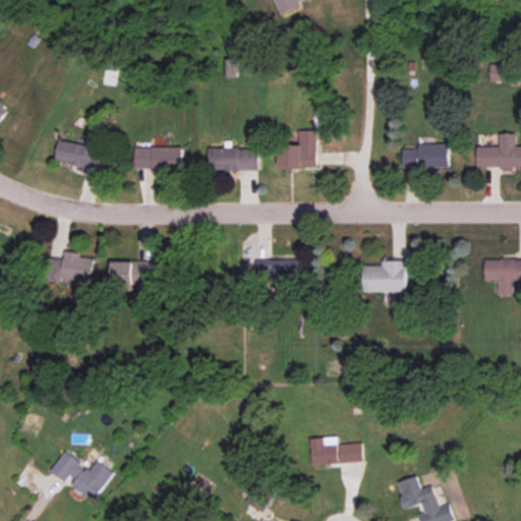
[(275,0),(281,14),(302,6),(300,1),(302,0),(275,0)]
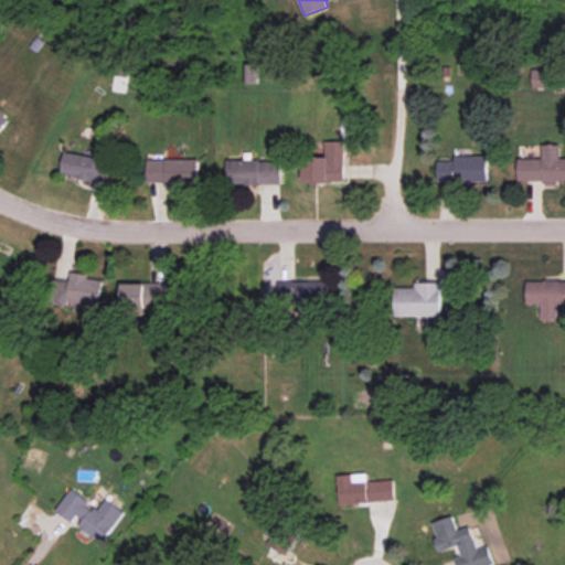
[(546,68),(532,68),(532,87),(546,87),(546,68)]
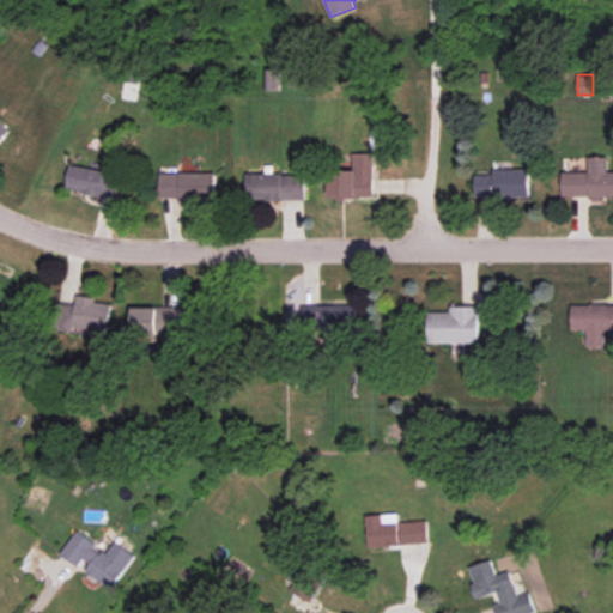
[(0,120),(0,144),(11,128),(0,120)]
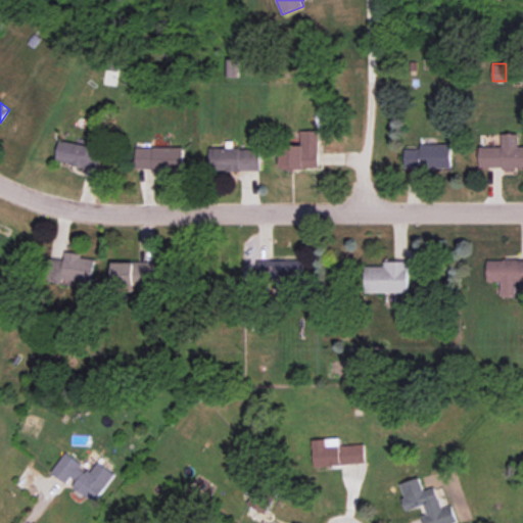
[(319,169),(318,130),(300,130),(301,145),(280,145),(281,170),(319,169)]
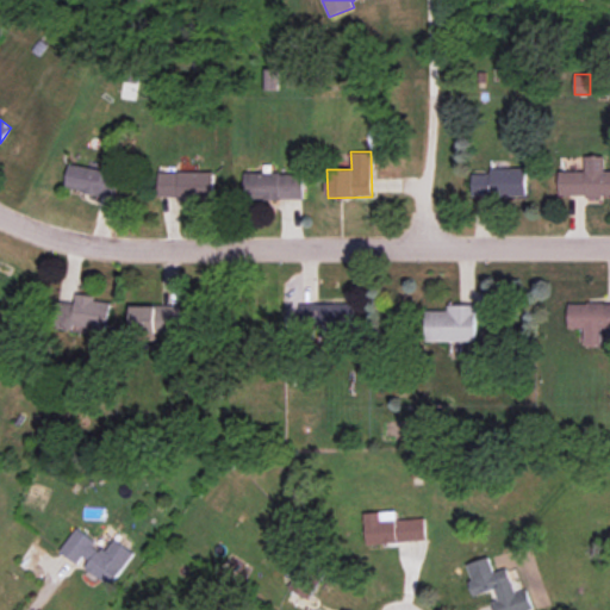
[(559,170),(560,197),(609,194),(609,169),(605,170),(604,156),(585,156),(585,170),(559,170)]
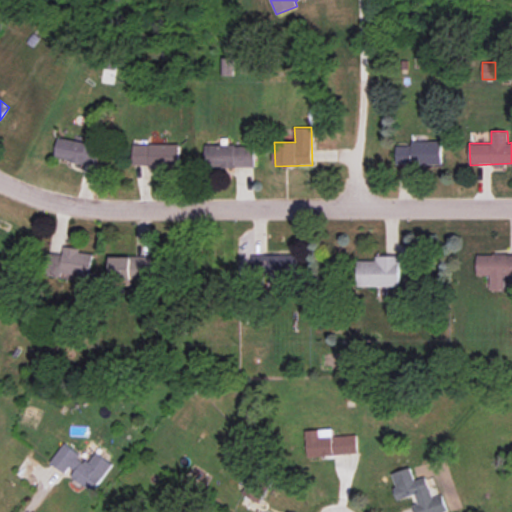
[(59,137),(56,158),(98,165),(101,144),(59,137)]
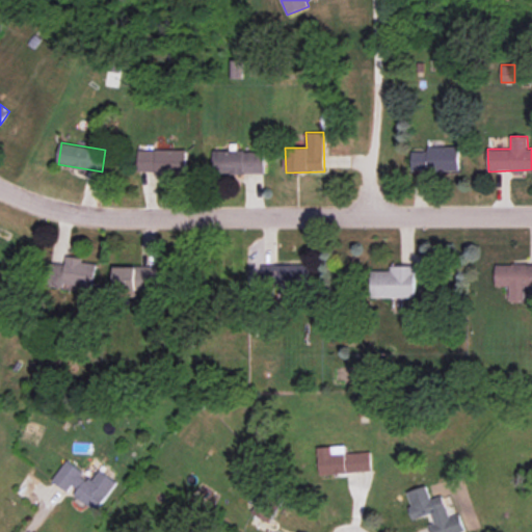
[(411,152),(413,171),(459,170),(459,145),(428,147),(428,152),(411,152)]
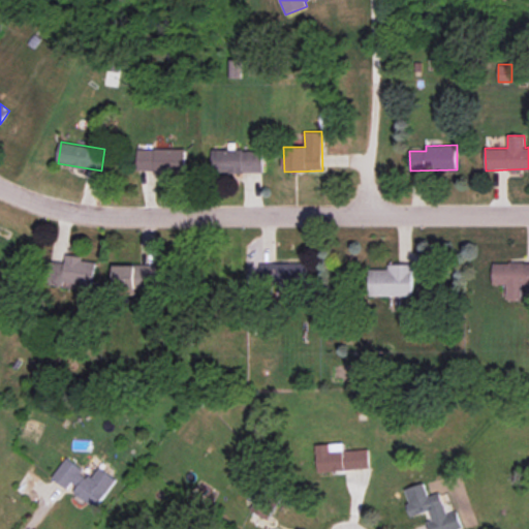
[(187,172),(186,148),(138,150),(139,173),(187,172)]
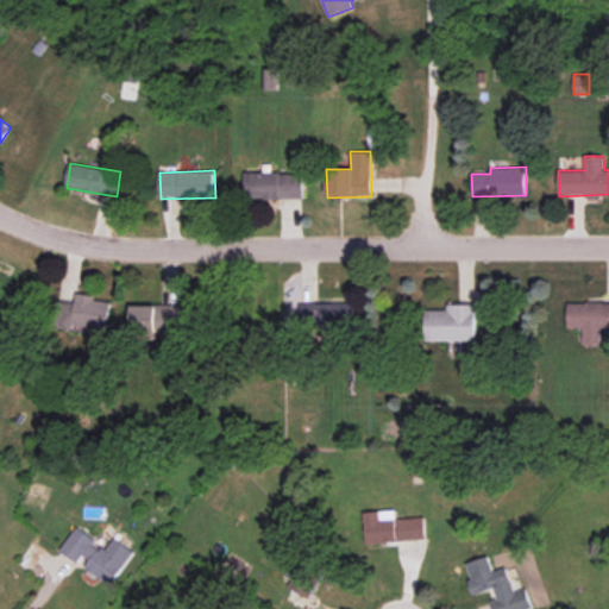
[(303,199),(303,173),(244,173),(245,199),(303,199)]
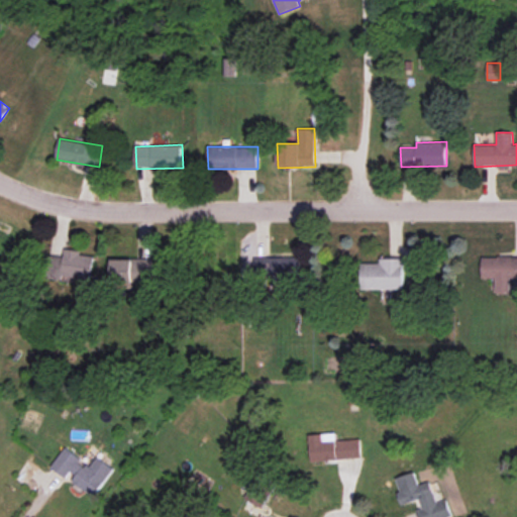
[(91,282),(95,254),(65,249),(64,256),(49,254),(46,275),(91,282)]
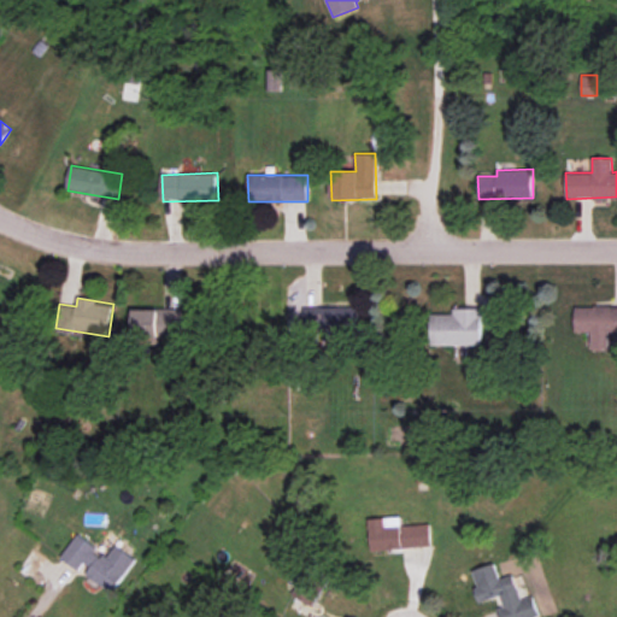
[(305,307),(306,334),(358,333),(357,306),(305,307)]
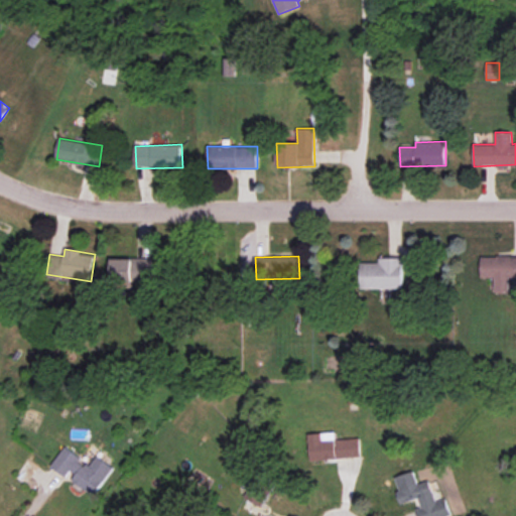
[(515,256),(482,256),(481,277),(495,277),(494,291),(509,291),(509,278),(515,277),(515,256)]
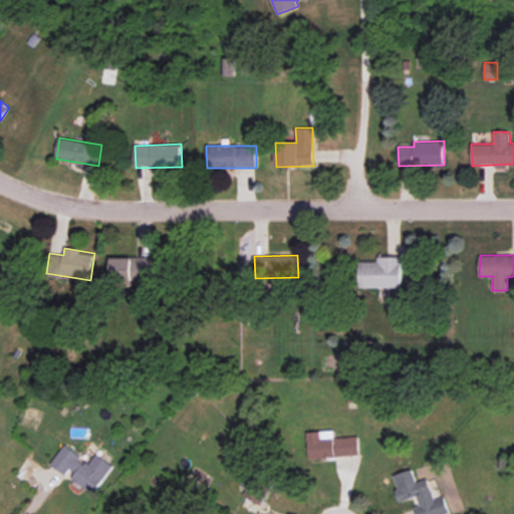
[(153,257),(111,258),(111,280),(154,280),(153,257)]
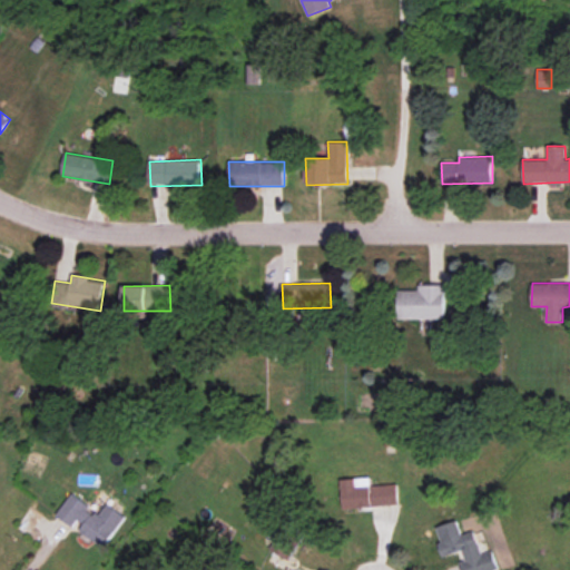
[(445,320),(445,285),(419,285),(419,291),(399,290),(397,318),(445,320)]
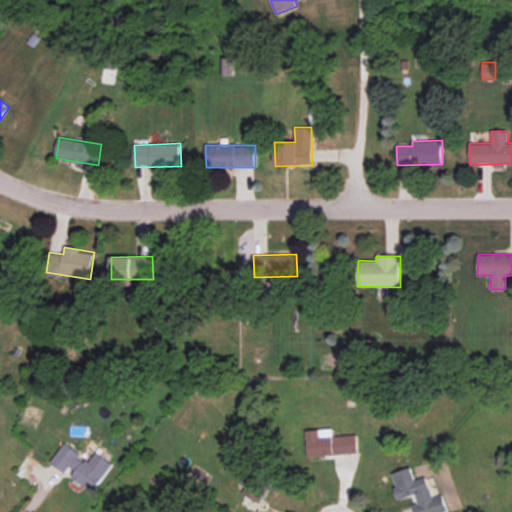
[(306,430),(308,456),(358,454),(357,435),(333,436),(332,429),(306,430)]
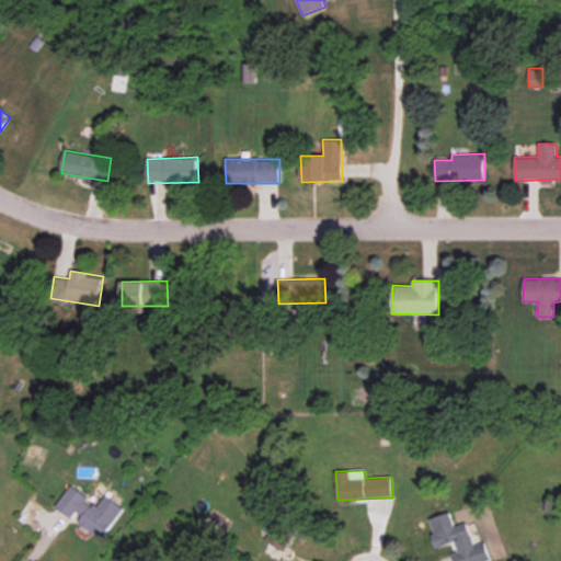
[(103,539),(125,507),(106,495),(99,506),(70,487),(56,507),(76,521),(103,539)]
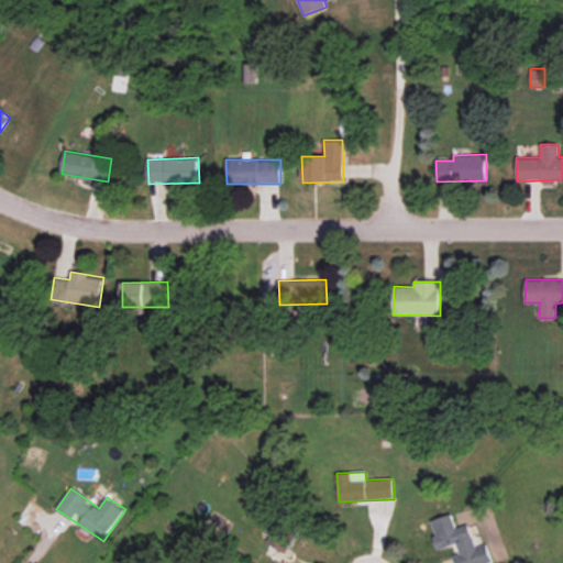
[(457,562),(489,562),(493,562),(486,543),(476,547),(468,523),(456,528),(453,517),(429,525),(437,551),(453,545),(457,562)]
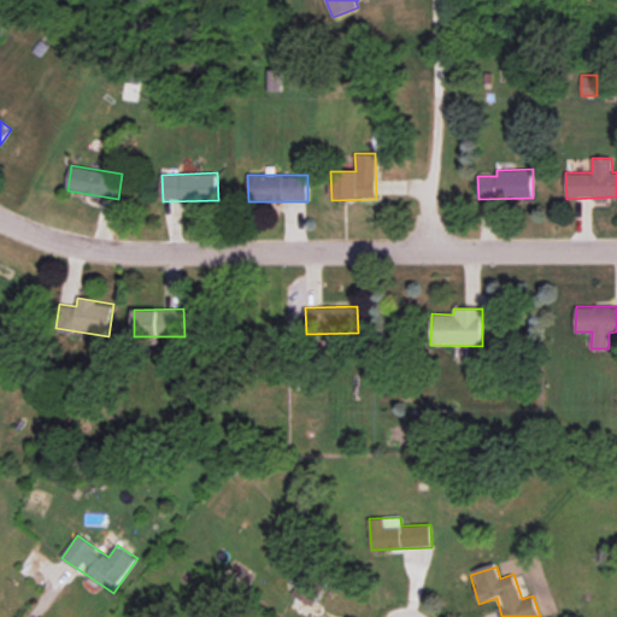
[(293,593),(313,606),(323,591),(304,577),(293,593)]
